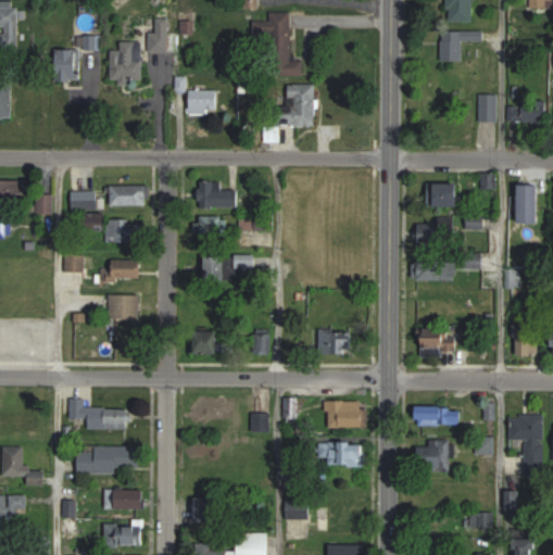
[(472,0),(444,0),(445,23),(472,23),(472,0)]
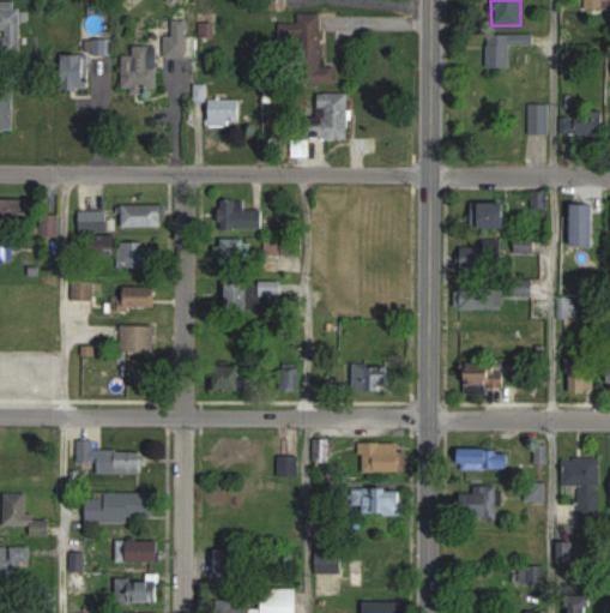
[(0,62),(19,62),(18,8),(0,8),(0,62)]
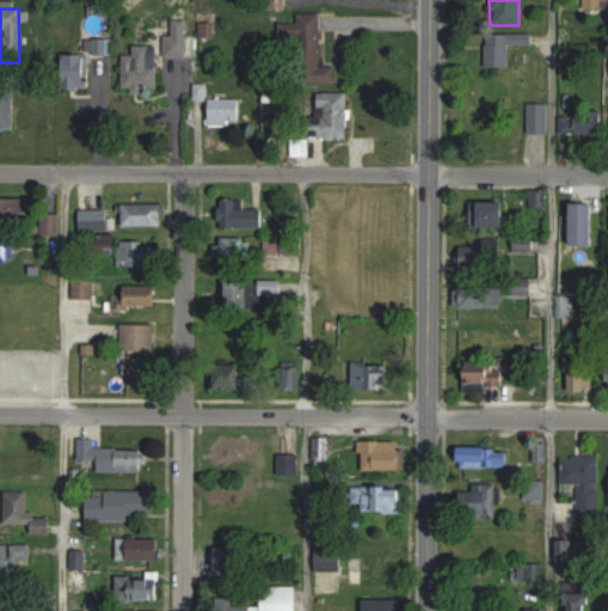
[(294,85),(333,84),(333,67),(319,67),(318,14),(295,14),(295,23),(276,24),(276,40),(293,40),(294,85)]
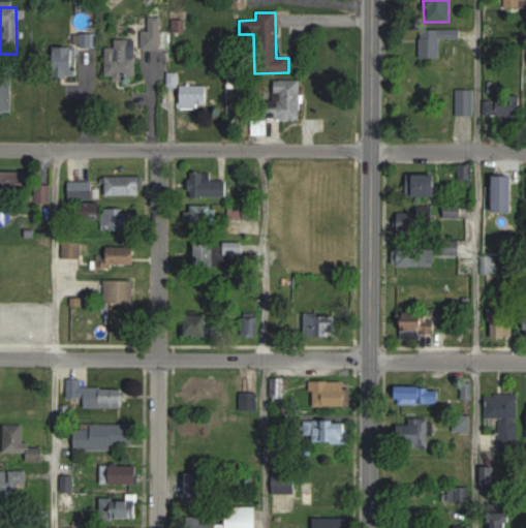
[(160,19),(147,19),(147,32),(141,32),(141,50),(160,50),(160,19)]
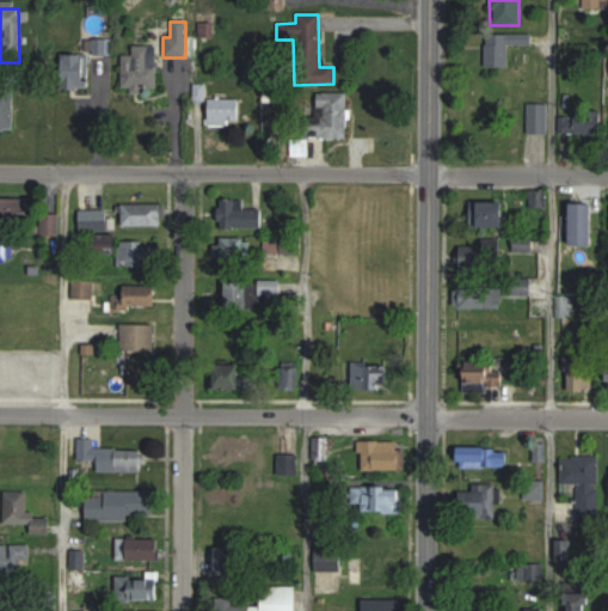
[(484,68),(507,68),(507,46),(530,46),(530,35),(484,35),(484,68)]
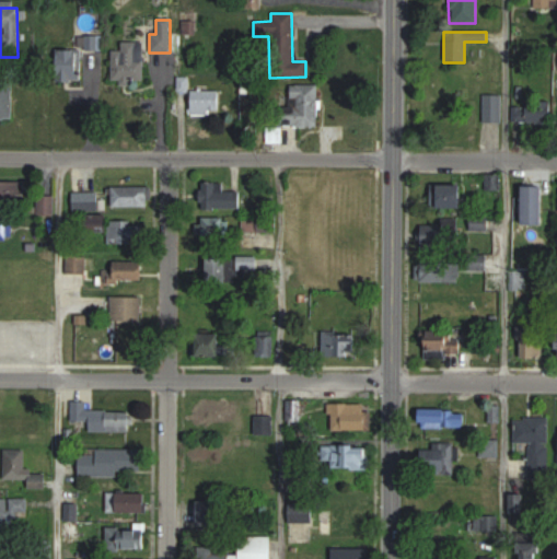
[(119,43),(120,50),(111,50),(111,83),(142,83),(142,42),(119,43)]
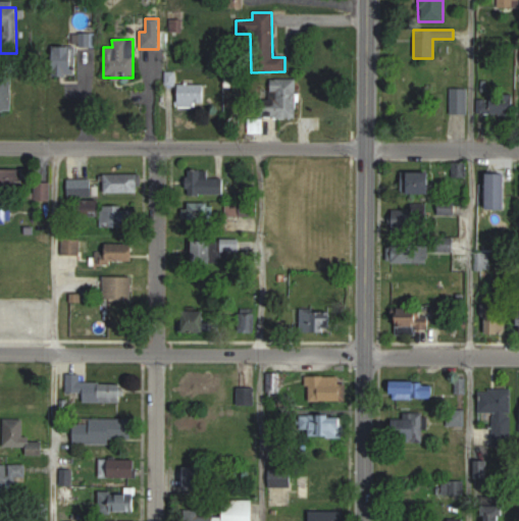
[(71,74),(71,46),(50,46),(50,74),(71,74)]
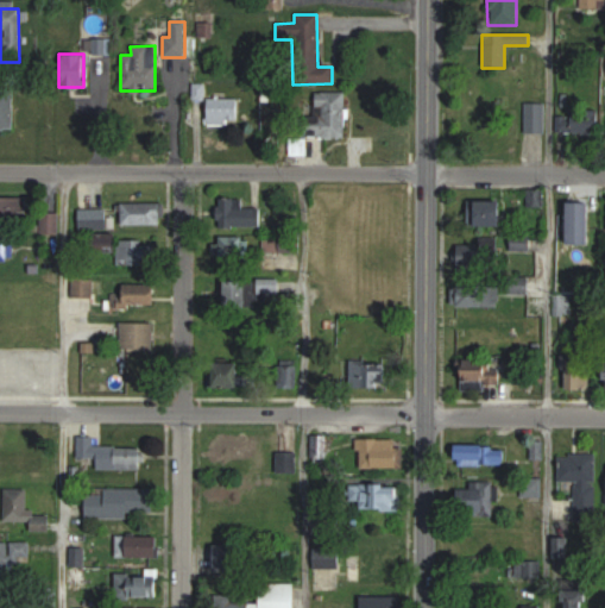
[(12,91),(0,89),(0,129),(11,130),(12,91)]
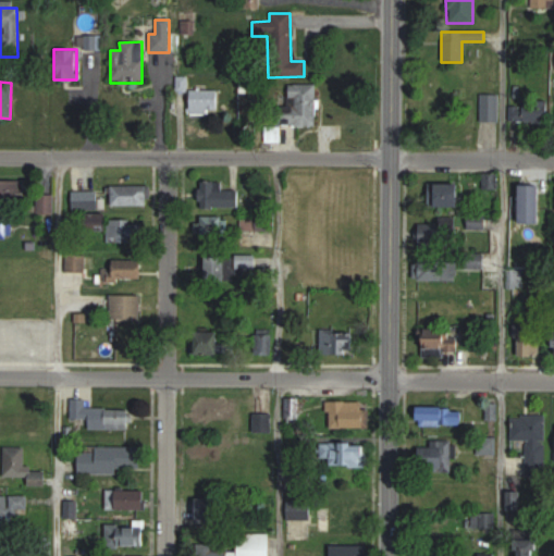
[(316,126),(316,85),(286,85),(286,126),(316,126)]
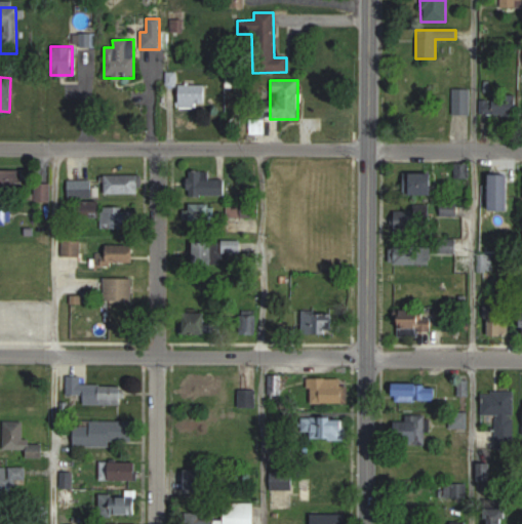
[(204,85),(178,85),(178,106),(204,106),(204,85)]
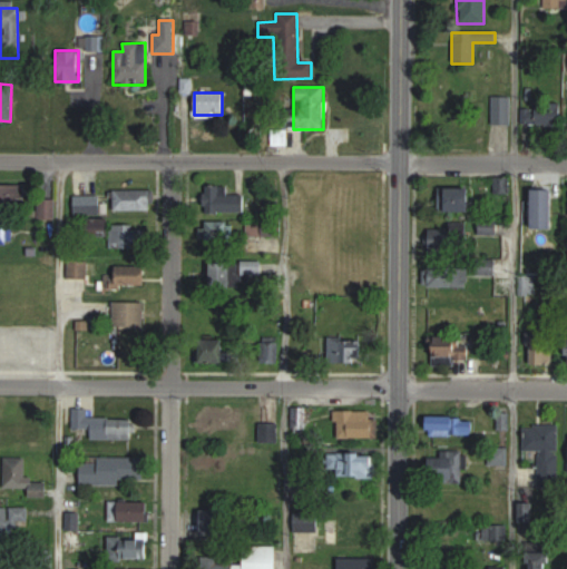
[(491,125),(504,125),(504,97),(491,97),(491,125)]
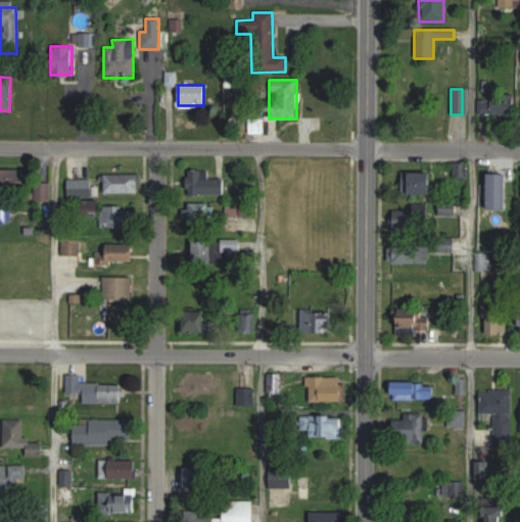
[(513,116),(513,98),(478,98),(478,116),(513,116)]
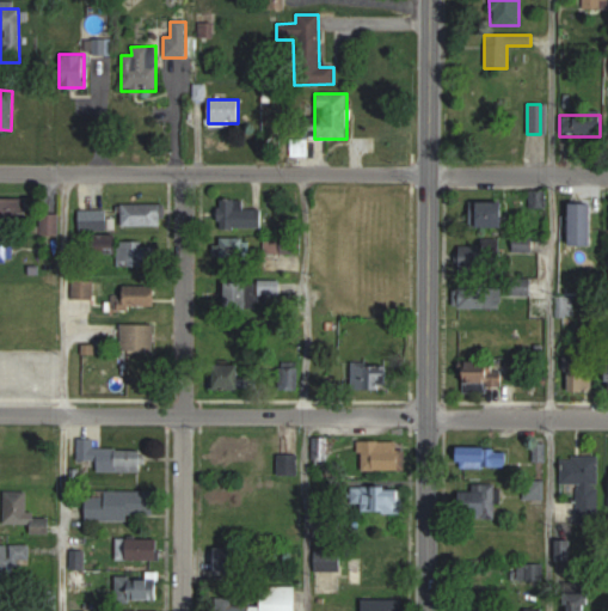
[(0,222),(19,222),(19,199),(0,199),(0,222)]
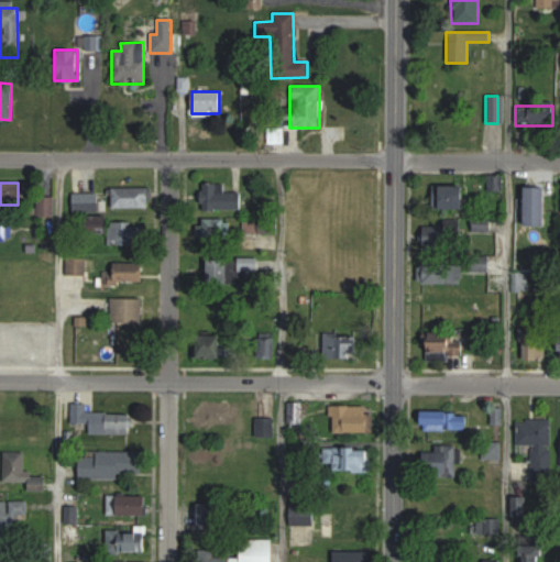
[(223,193),(223,183),(200,183),(200,210),(242,210),(242,193),(223,193)]
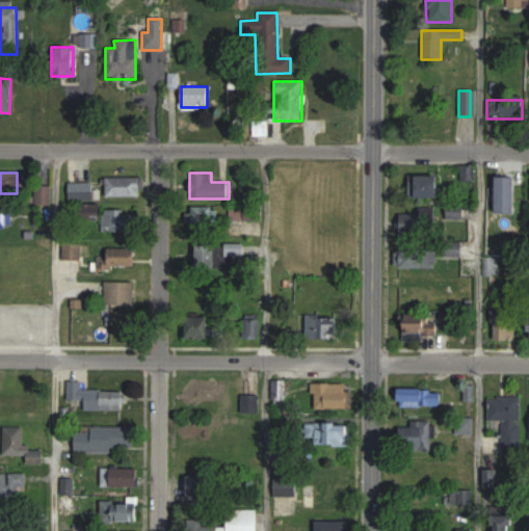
[(439,177),(416,177),(416,198),(439,198),(439,177)]
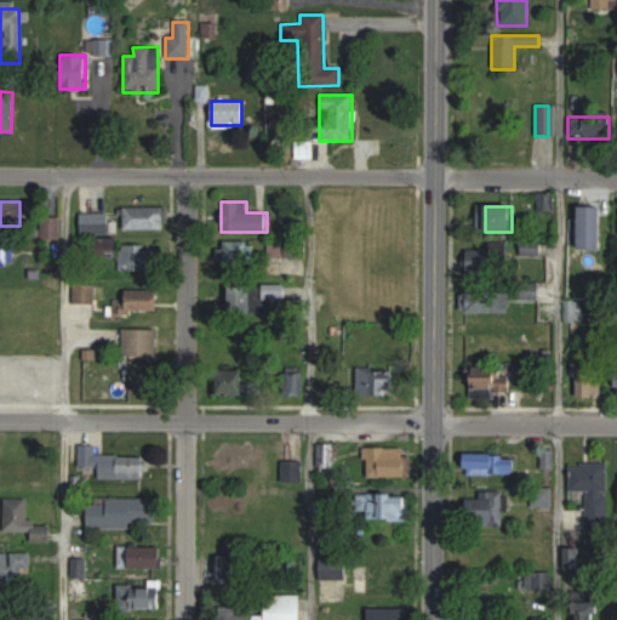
[(601,206),(577,206),(577,250),(601,250),(601,206)]
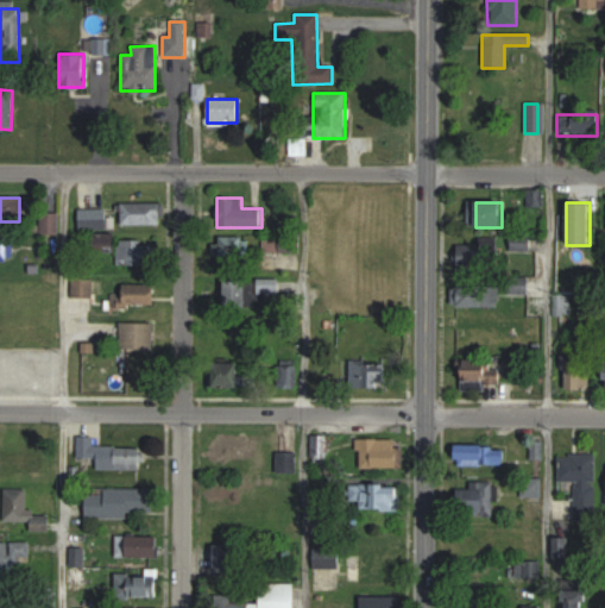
[(159,204),(119,204),(119,225),(159,225),(159,204)]
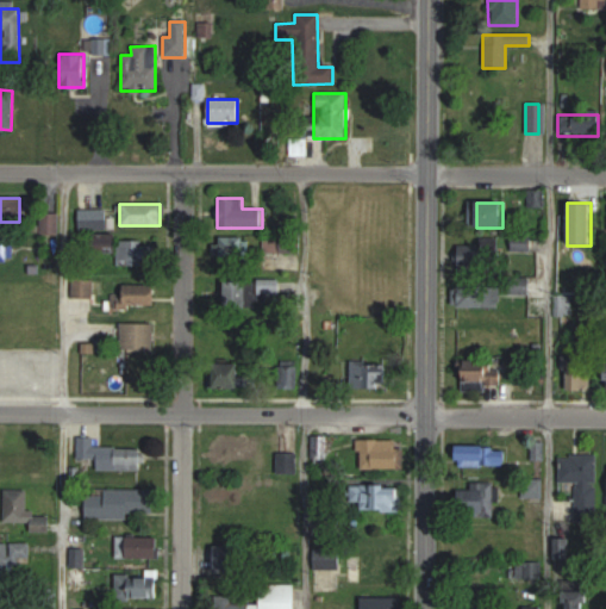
[(104,210),(76,210),(76,231),(104,231),(104,210)]
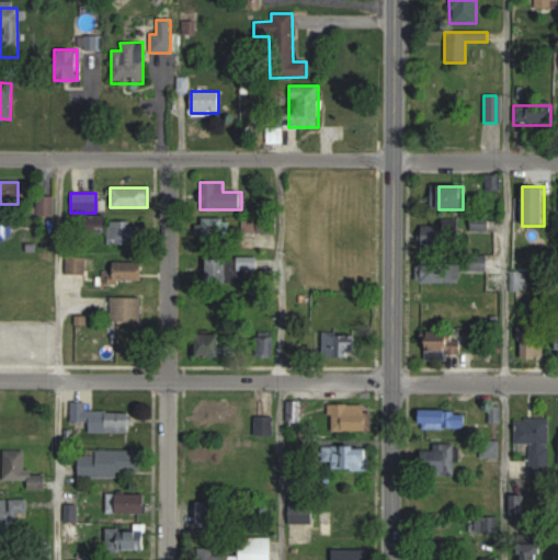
[(106,223),(106,215),(81,216),(82,233),(105,233),(105,243),(140,243),(140,221),(106,223)]
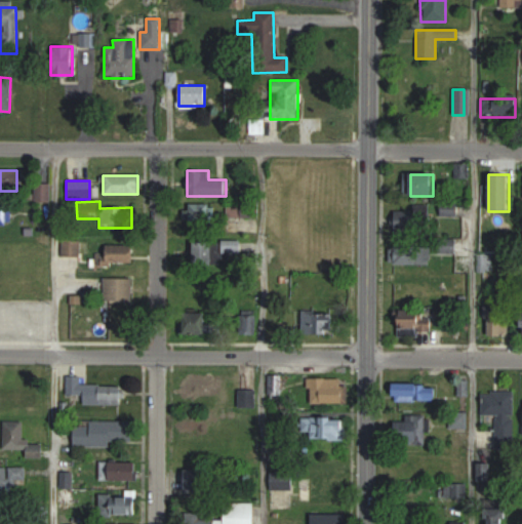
[(225,203),(225,217),(257,217),(257,203),(225,203)]
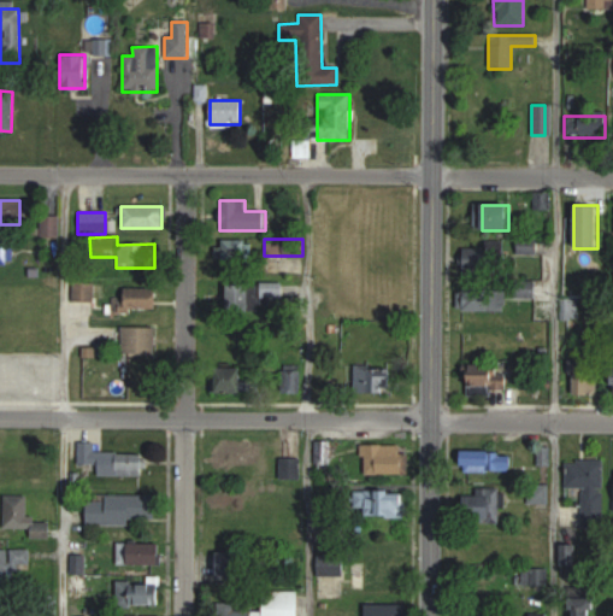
[(220,263),(247,263),(247,240),(220,240),(220,263)]
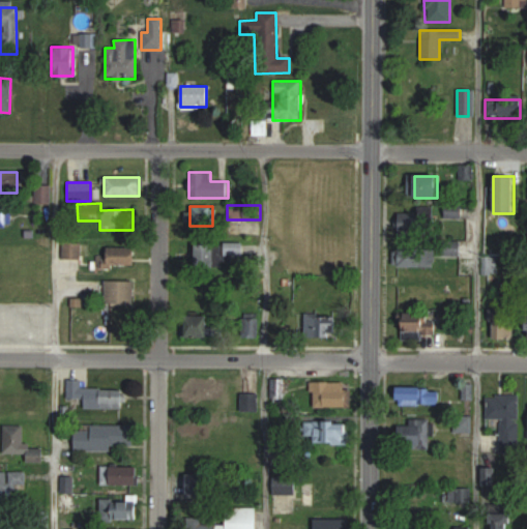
[(432,236),(432,208),(415,208),(415,213),(398,213),(398,236),(432,236)]
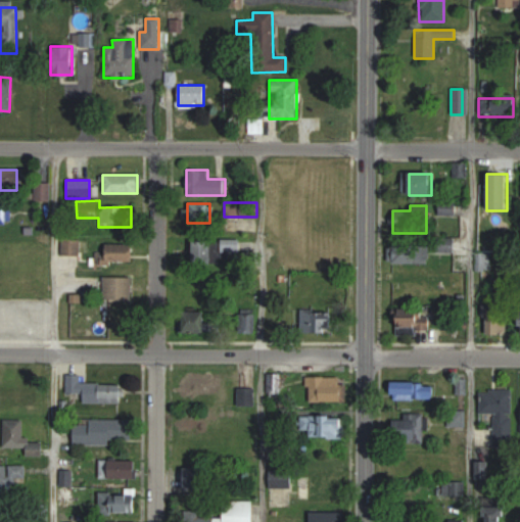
[(333,231),(333,211),(302,211),(302,231),(333,231)]
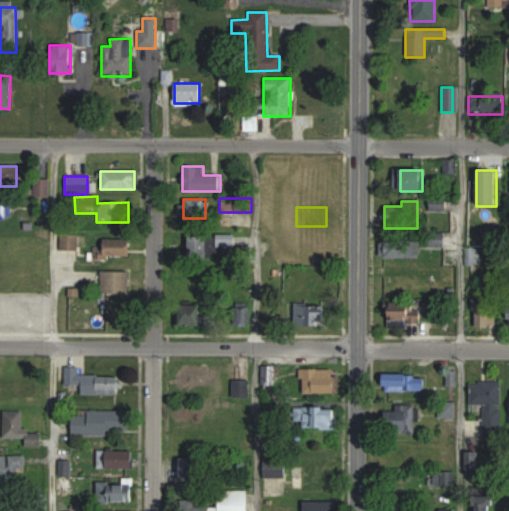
[(76,234),(59,234),(59,251),(76,251),(76,234)]
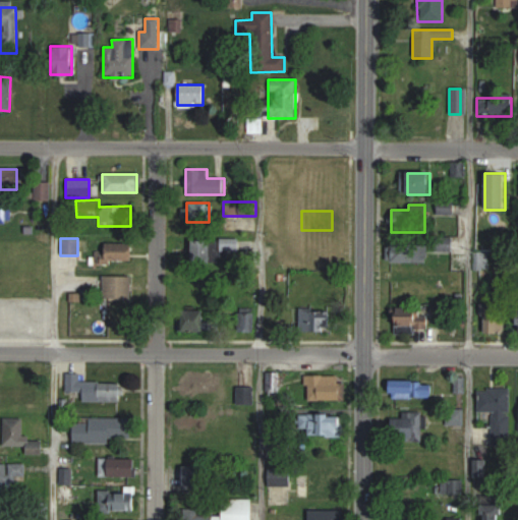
[(188,239),(188,265),(211,265),(211,239),(188,239)]
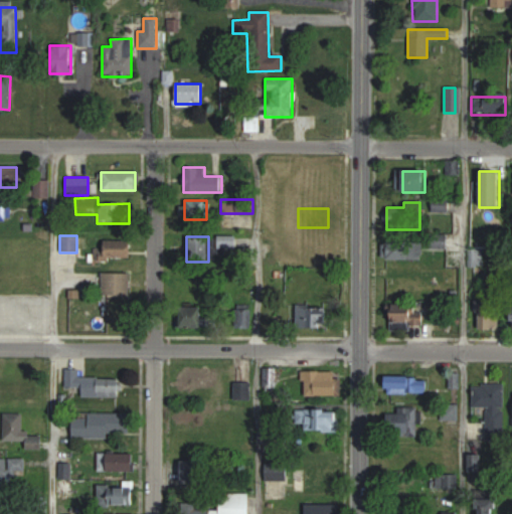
[(233,247),(233,236),(217,236),(217,247),(233,247)]
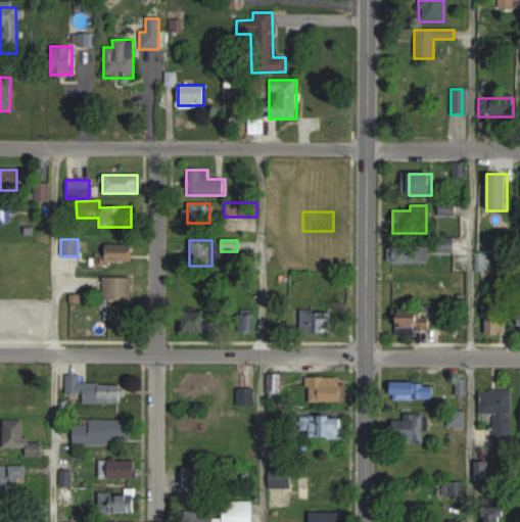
[(132,244),(100,244),(100,264),(132,264),(132,244)]
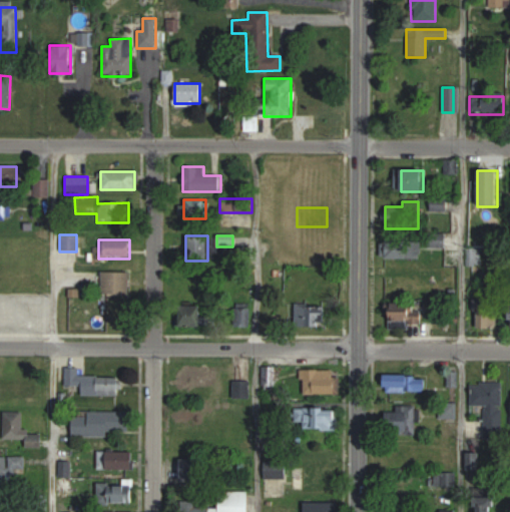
[(419,240),(385,240),(385,260),(419,260),(419,240)]
